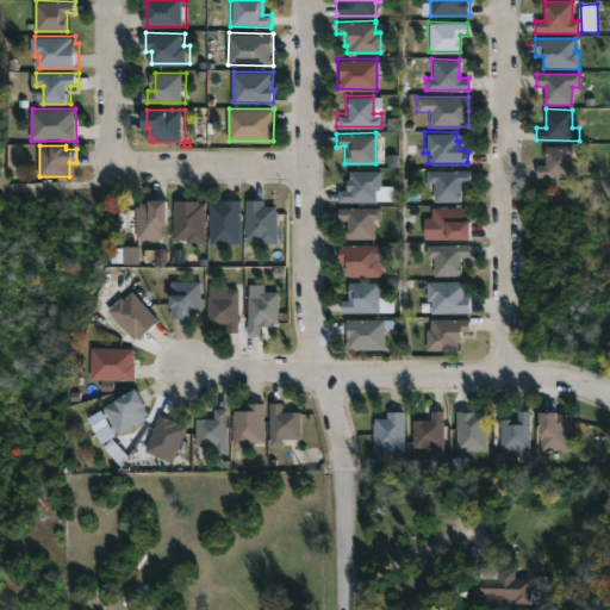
[(572,145),(572,165),(579,165),(579,176),(536,176),(536,165),(545,165),(545,145),(572,145)]
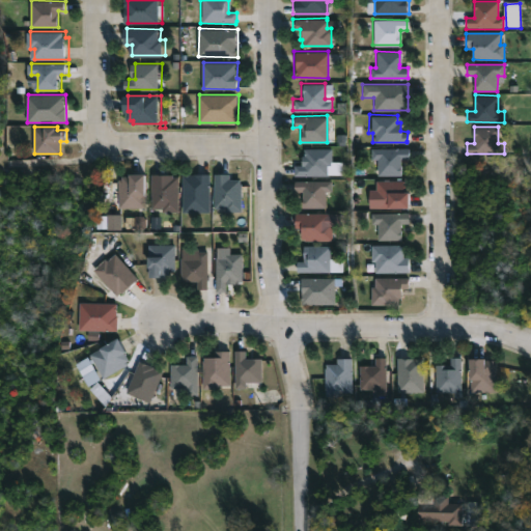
[(327,175),(292,175),(292,165),(300,165),(302,147),(331,148),(331,166),(327,166),(327,175)]
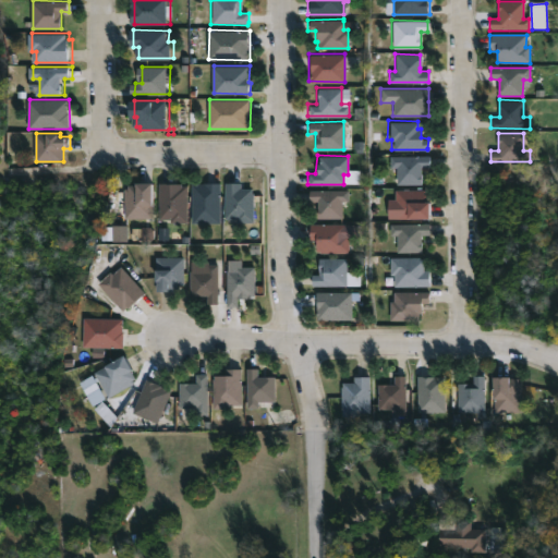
[(421,167),(421,184),(397,184),(397,167),(389,167),(389,156),(429,156),(428,167),(421,167)]
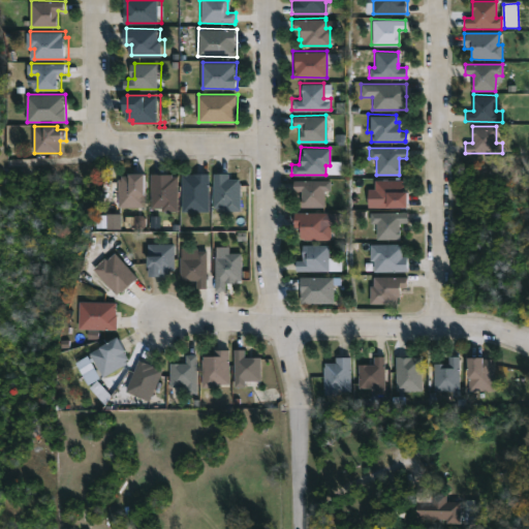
[(152,207),(124,207),(124,178),(126,178),(126,175),(135,175),(135,173),(152,173),(152,207)]
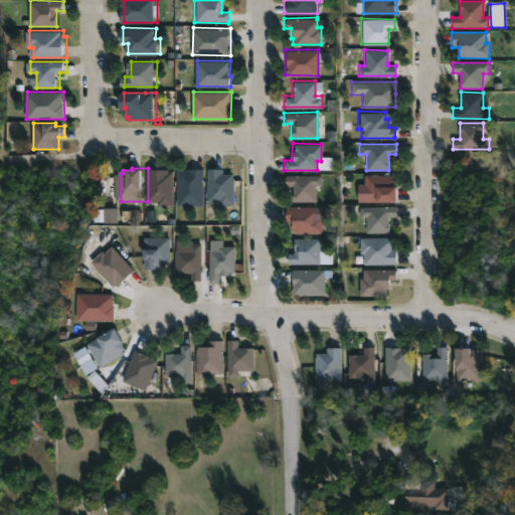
[(239,178),(239,205),(223,205),(223,202),(213,202),(212,168),(227,168),(227,174),(238,174),(238,178),(239,178)]
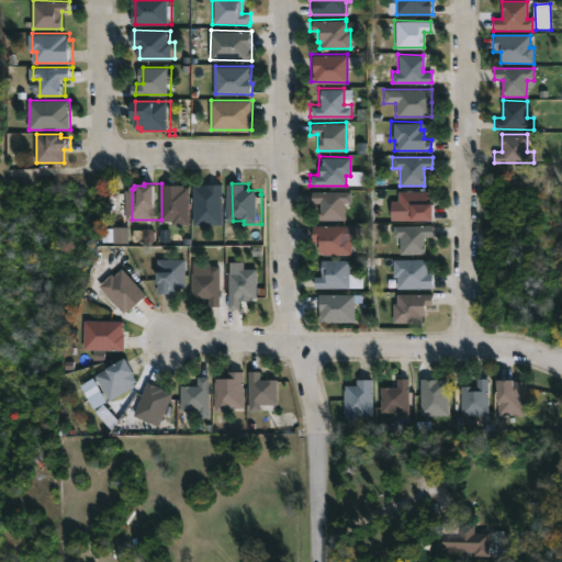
[(189,184),(189,187),(194,187),(195,225),(178,225),(178,221),(166,221),(166,184),(189,184)]
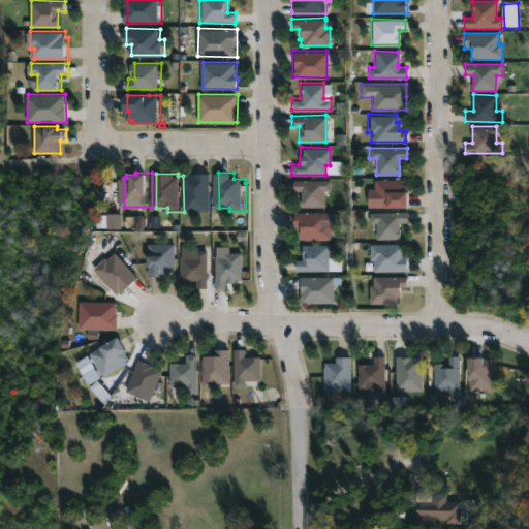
[(215,211),(187,212),(186,174),(214,174),(215,211)]
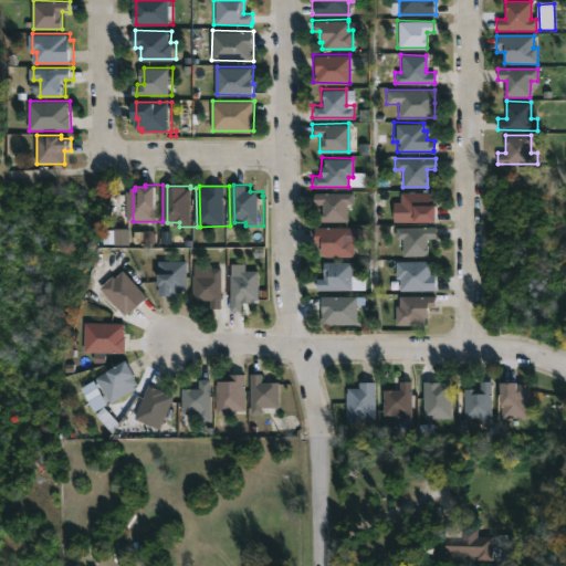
[(431,191),(431,195),(435,195),(435,205),(437,205),(437,221),(400,221),(400,192),(431,191)]
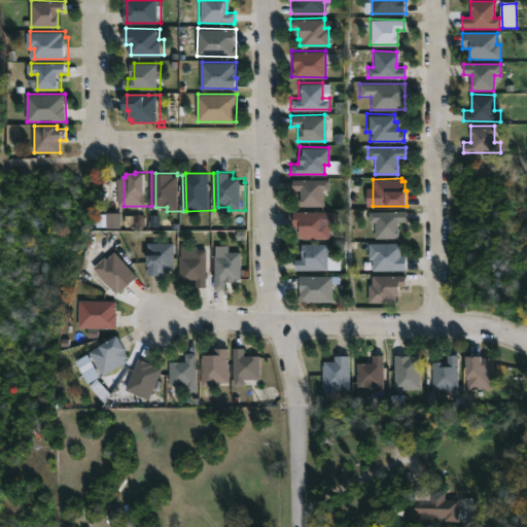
[(323,188),(323,205),(299,206),(299,189),(291,189),(291,179),(329,179),(329,188),(323,188)]
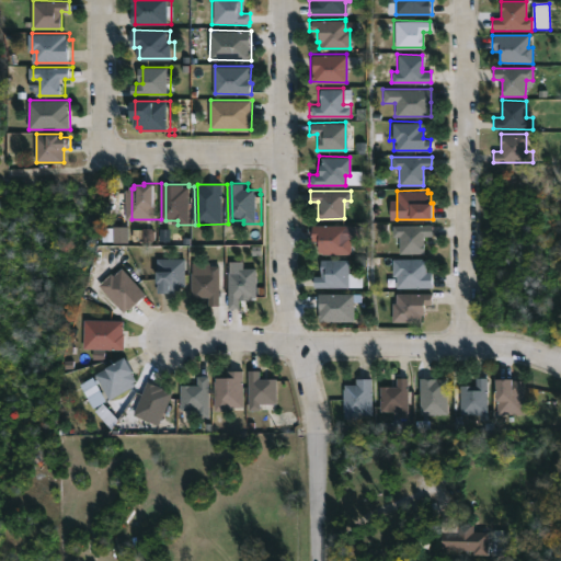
[(346,236),(351,237),(351,253),(320,253),(320,252),(317,252),(317,241),(310,241),(310,225),(346,225),(346,236)]
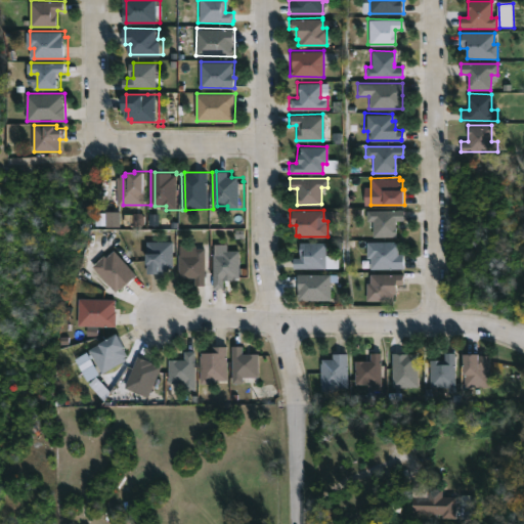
[(405,221),(398,221),(398,237),(374,237),(374,221),(367,221),(367,210),(405,210),(405,221)]
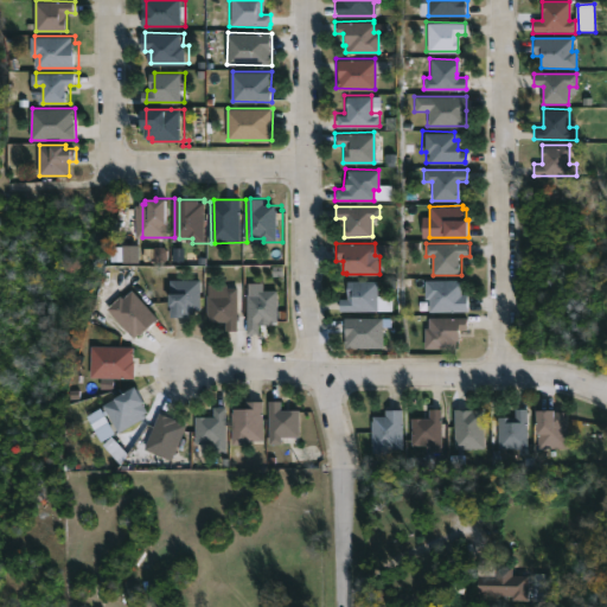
[(176,317),(174,317),(174,280),(205,280),(205,310),(198,310),(198,313),(193,313),(193,317),(176,317)]
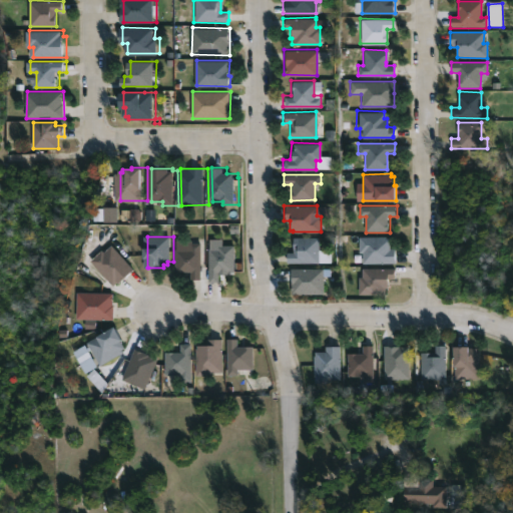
[(386,236),(386,239),(392,239),(392,249),(397,249),(397,263),(364,264),(363,253),(360,253),(360,236),(386,236)]
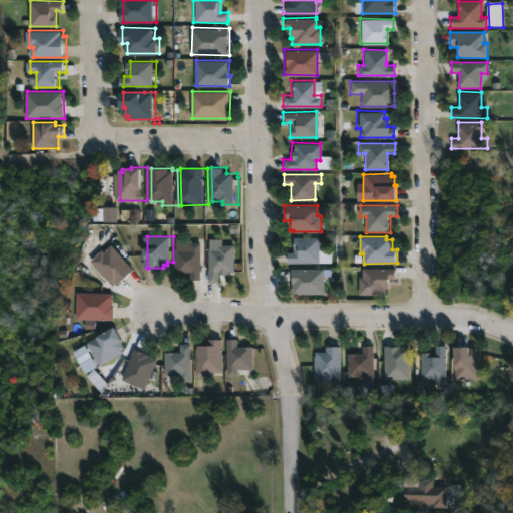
[(318,263),(285,262),(285,251),(292,252),(292,237),(318,237),(318,263)]
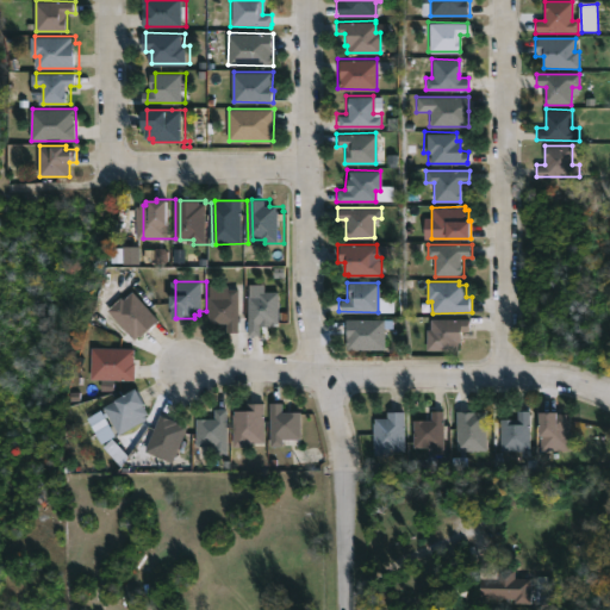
[(240,290),(240,332),(228,331),(228,323),(209,323),(209,288),(240,290)]
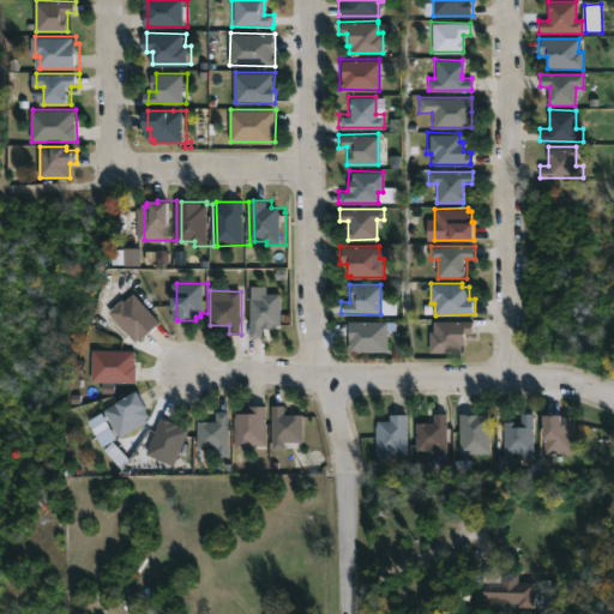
[(138,293),(166,323),(148,339),(145,337),(140,342),(112,312),(126,299),(128,301),(138,293)]
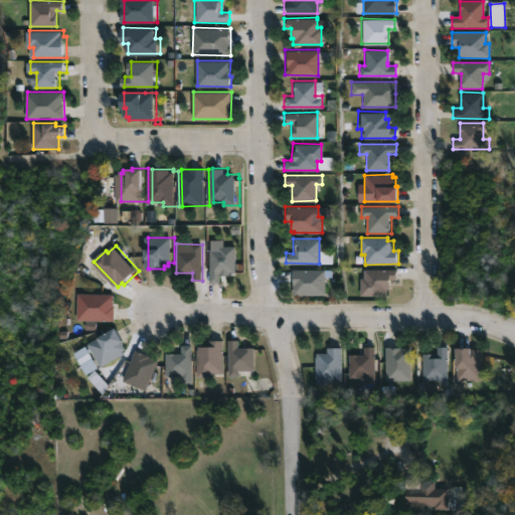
[(213,283),(210,283),(210,248),(219,248),(219,246),(236,245),(236,273),(230,273),(230,276),(220,276),(220,283),(213,283)]
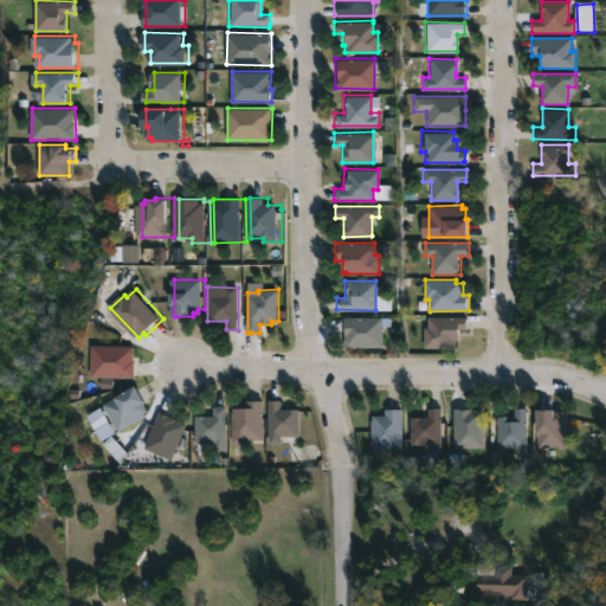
[(380,347),(341,347),(341,316),(380,316),(380,347)]
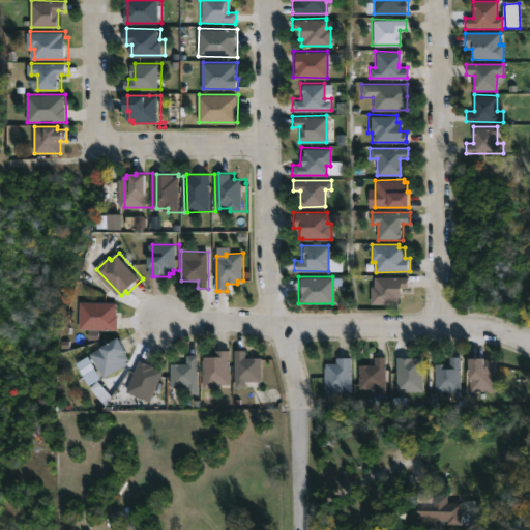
[(401,304),(372,304),(373,286),(375,286),(375,277),(409,277),(409,291),(403,291),(403,297),(401,297),(401,304)]
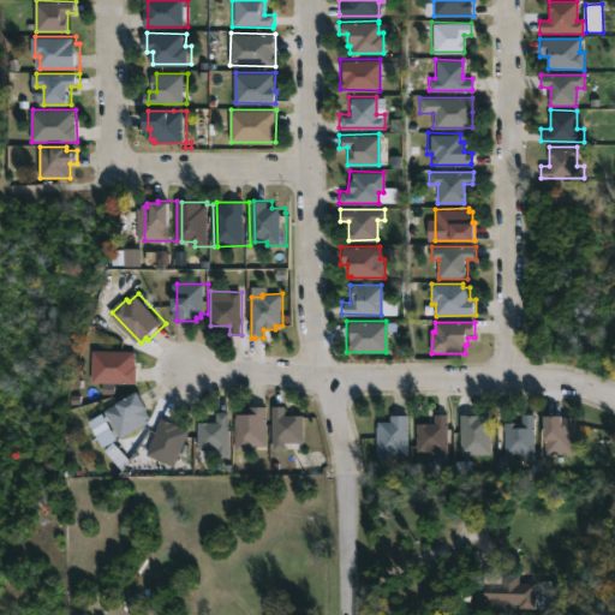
[(139,380),(139,384),(94,383),(95,351),(139,352),(139,380)]
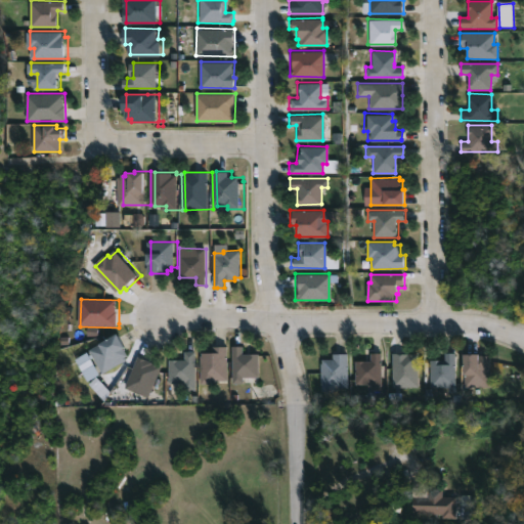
[(132,359),(107,373),(94,349),(124,333),(131,347),(129,348),(133,355),(130,357),(132,359)]
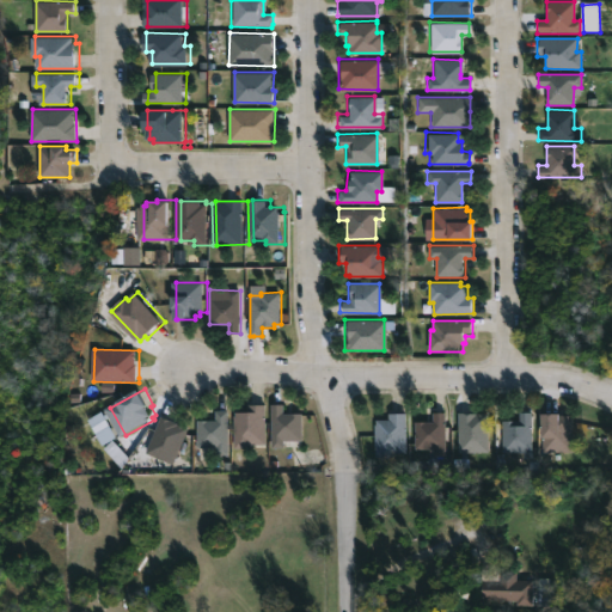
[(285,403),(285,412),(304,414),(304,440),(285,440),(285,448),(271,448),(271,404),(285,403)]
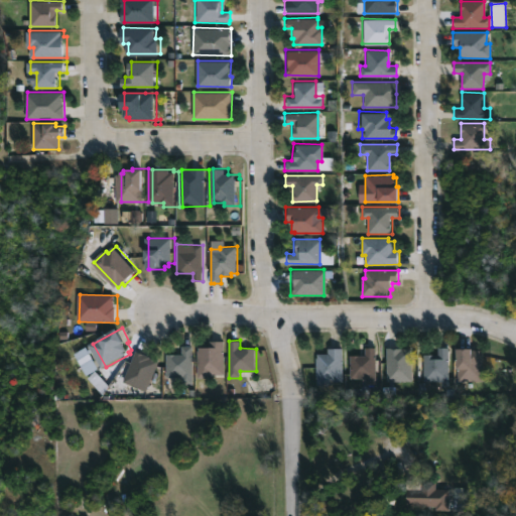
[(217,378),(200,378),(200,351),(202,351),(202,347),(212,347),(212,341),(227,341),(227,375),(217,375),(217,378)]
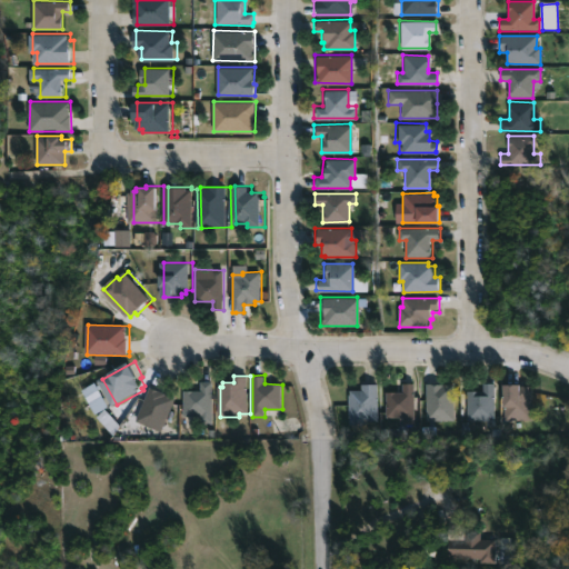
[(216,381),(216,422),(205,422),(205,416),(187,416),(187,390),(205,390),(205,381),(216,381)]
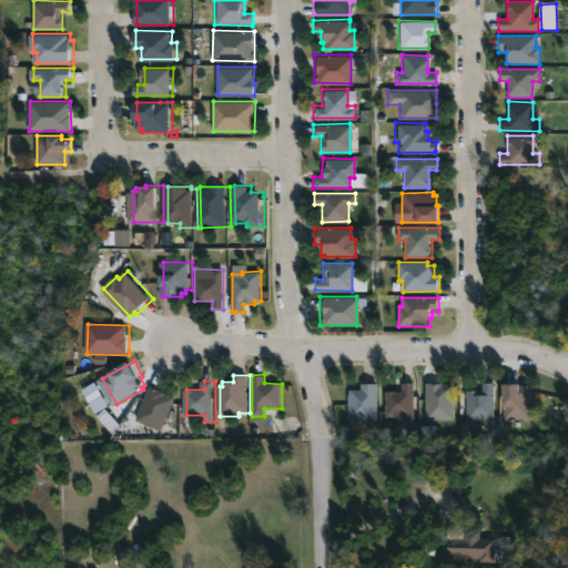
[(412,382),(413,423),(402,424),(401,416),(384,417),(383,391),(399,391),(399,383),(412,382)]
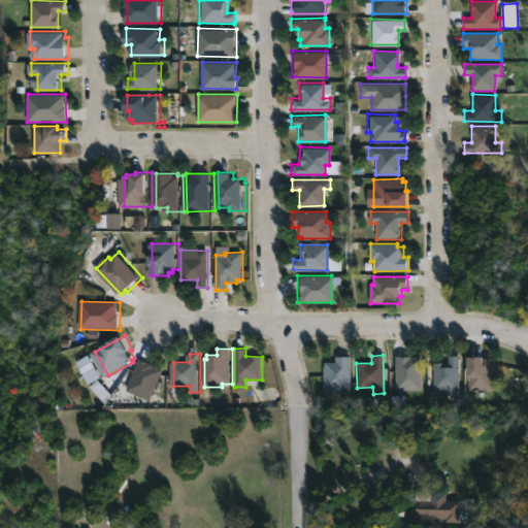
[(399,355),(420,356),(421,390),(394,390),(394,356),(399,355)]
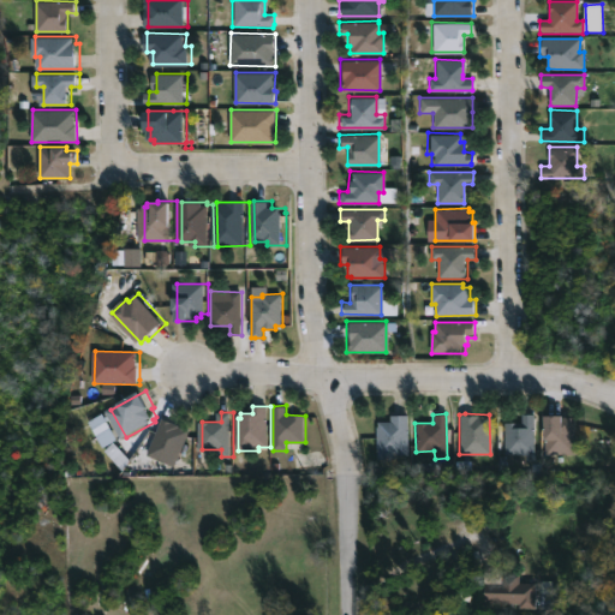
[(535,454),(503,454),(503,422),(520,422),(520,415),(533,413),(535,454)]
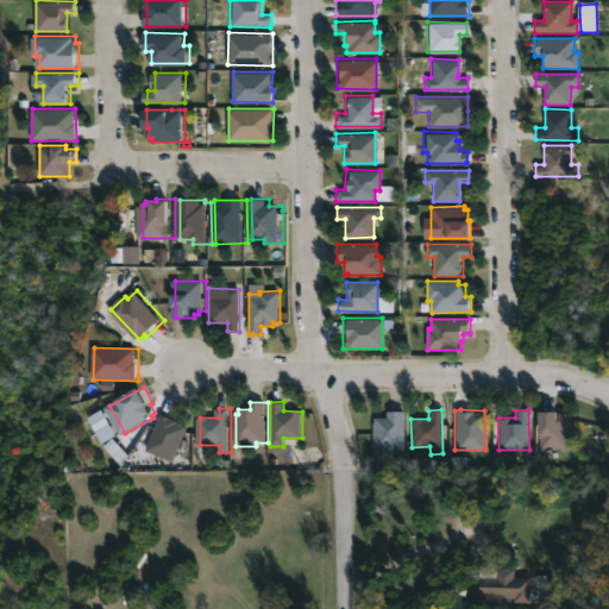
[(100,444),(115,437),(102,410),(87,418),(100,444)]
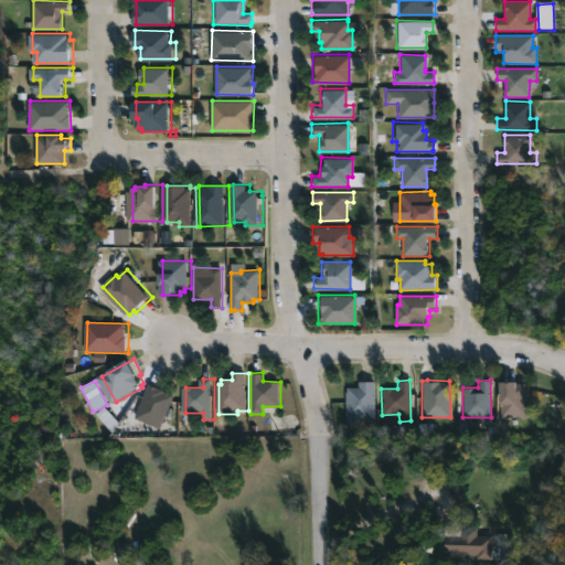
[(362,422),(344,422),(344,392),(345,392),(345,387),(358,387),(358,381),(374,381),(374,418),(362,418),(362,422)]
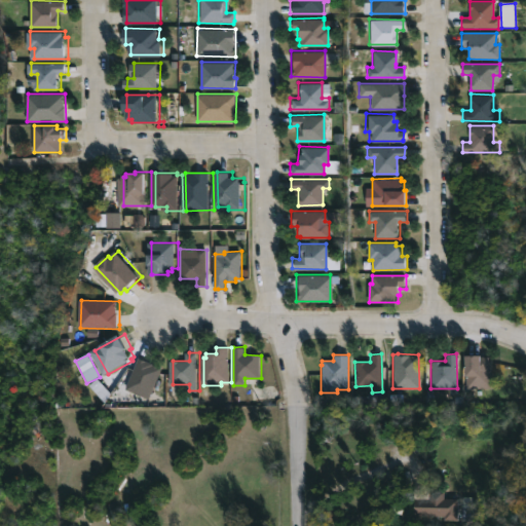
[(479,354),(479,357),(488,357),(488,359),(491,359),(491,387),(465,388),(464,376),(462,376),(462,355),(479,354)]
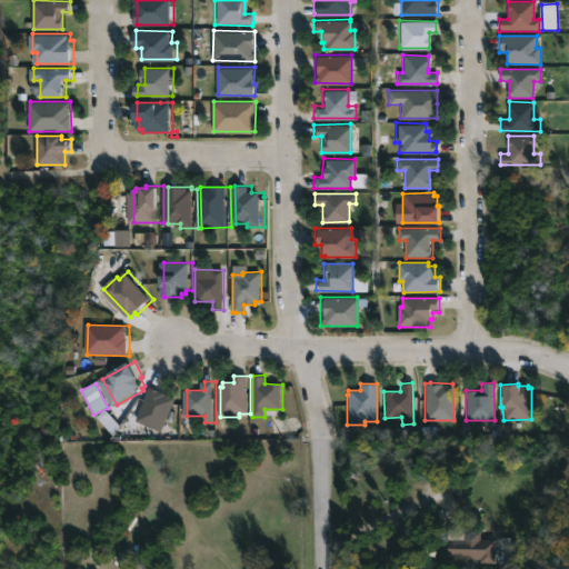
[(179,398),(165,431),(139,421),(153,387),(179,398)]
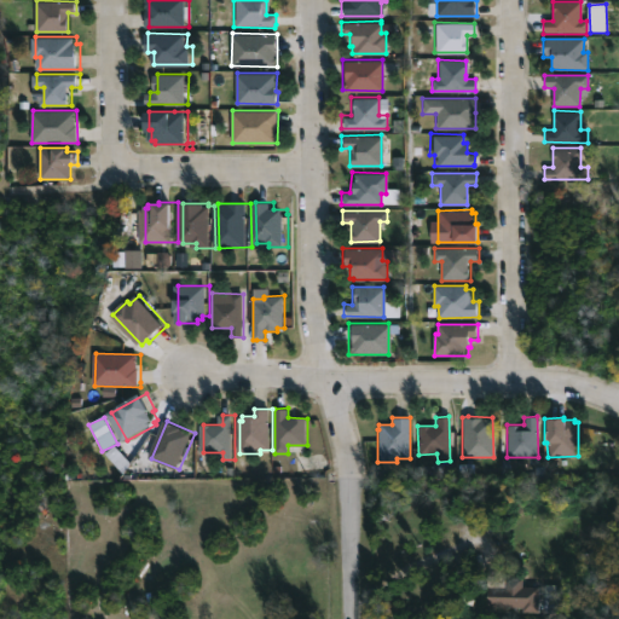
[(539,586),(539,614),(522,613),(522,608),(487,607),(489,585),(539,586)]
